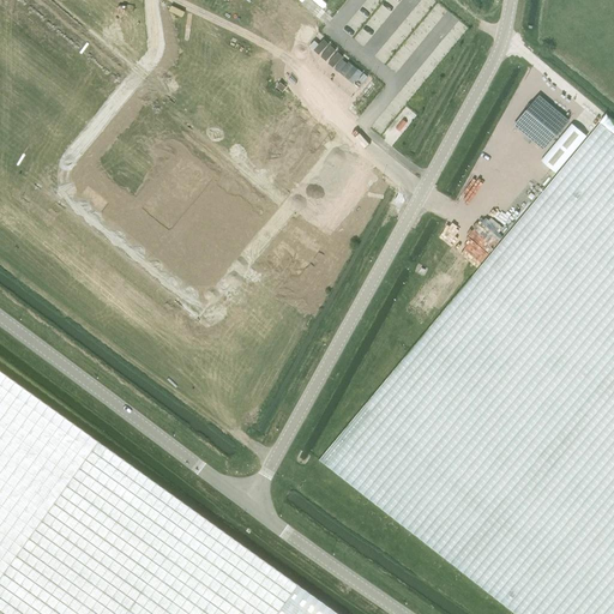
[(539,96),(513,125),(543,150),(569,121),(539,96)]
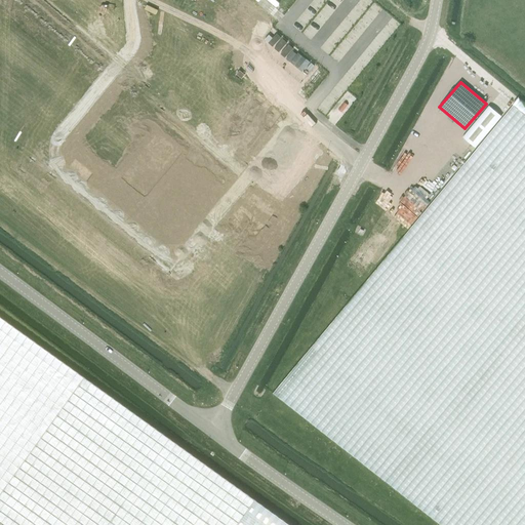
[(258,97),(223,140),(242,157),(278,114),(258,97)]
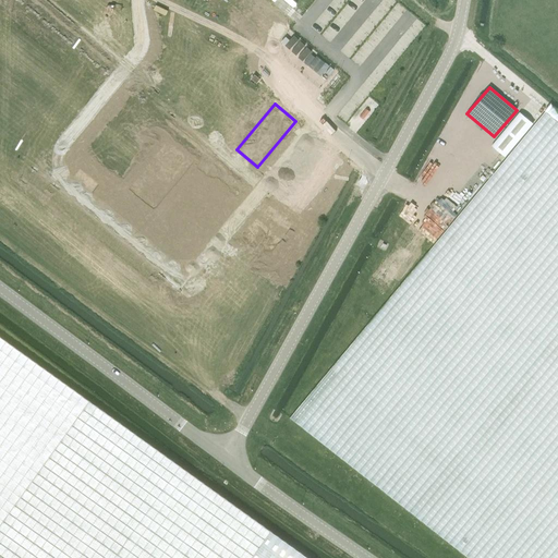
[(557,557),(557,109),(550,104),(290,420),(466,557),(557,557)]
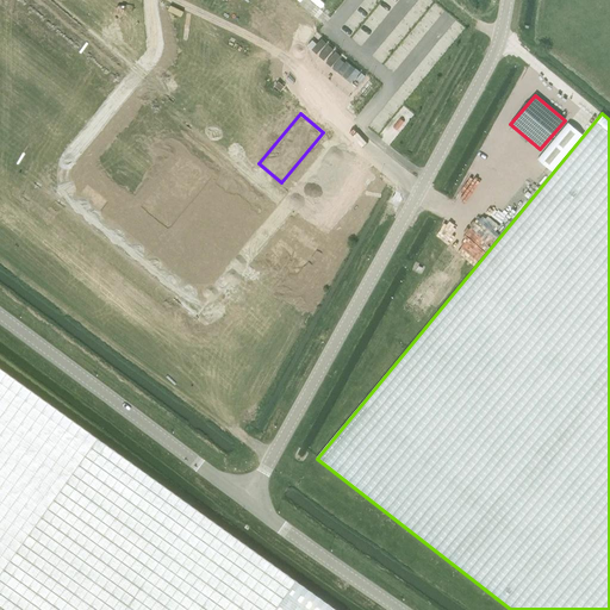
[(568,123),(537,160),(552,172),(583,135),(568,123)]
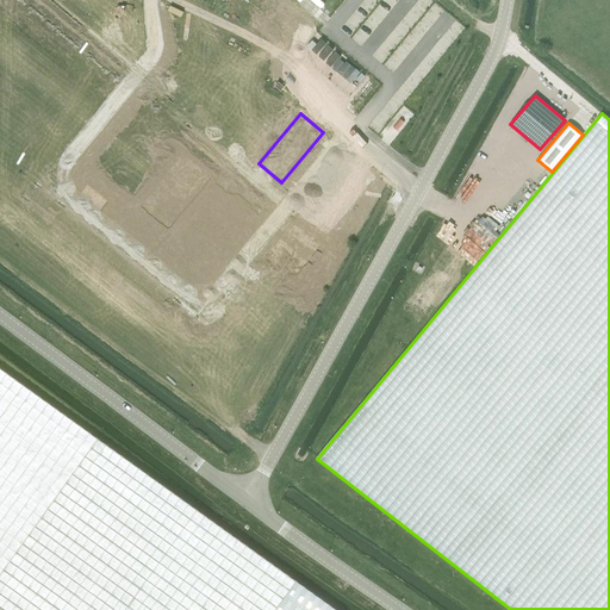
[(503,181),(506,185),(528,161),(523,157),(503,181)]
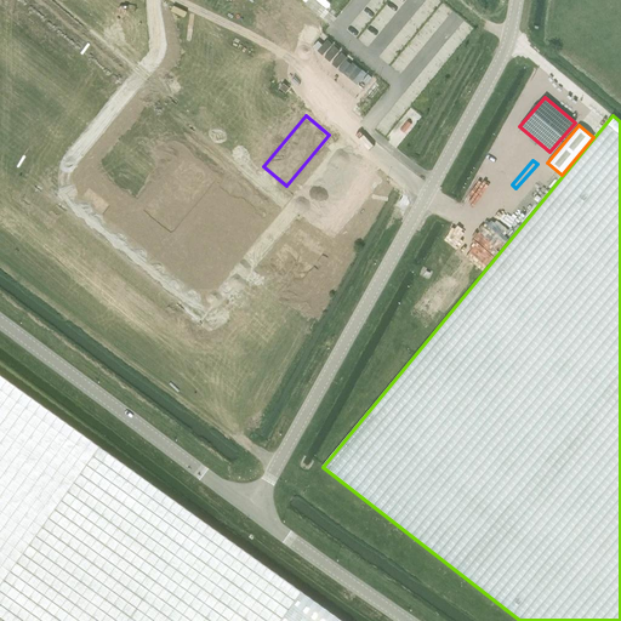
[(340,620),(0,376),(0,620),(340,620)]
